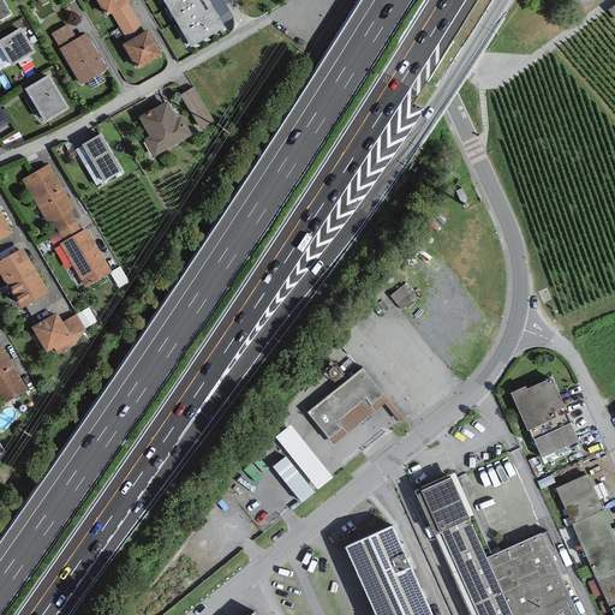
[(0,0),(0,23),(11,17),(0,0)]
